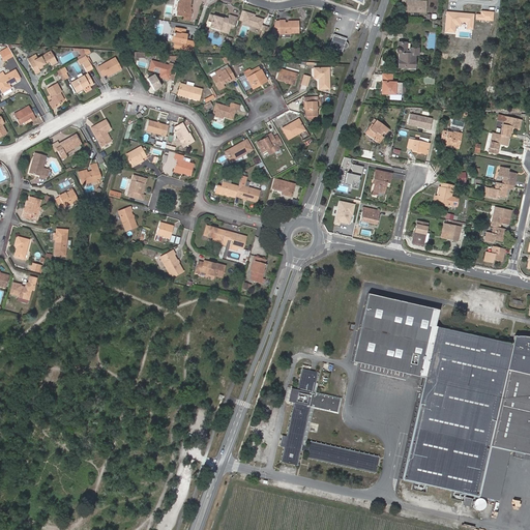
[(179,0),(179,5),(178,13),(177,17),(189,19),(190,12),(189,12),(188,11),(189,8),(189,0),(179,0)]
